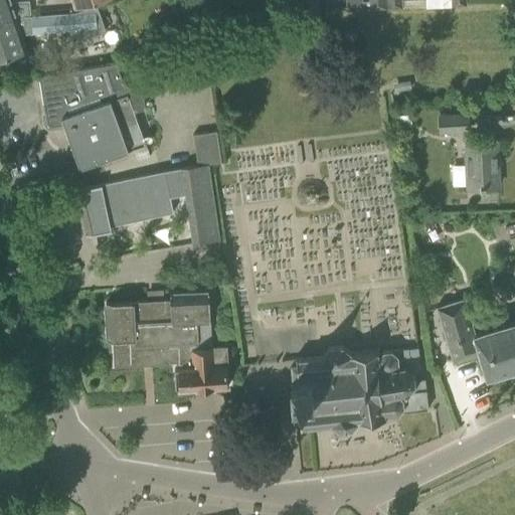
[(0,0),(0,22),(23,15),(32,14),(29,0),(23,0),(11,1),(10,0),(0,0)]
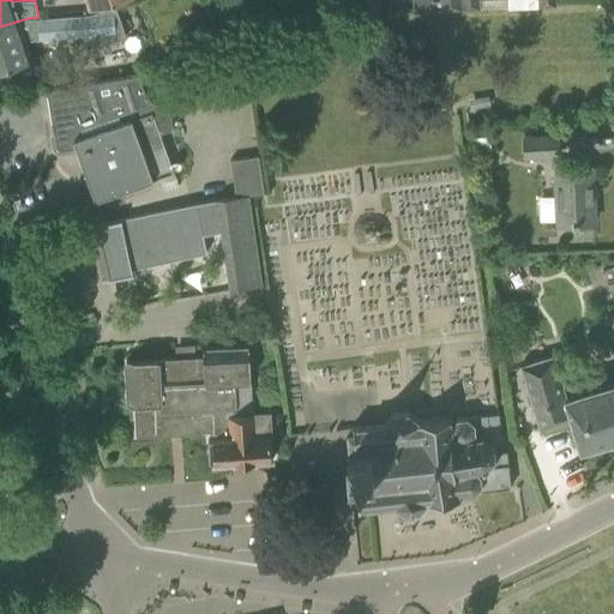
[(84,0),(89,11),(124,0),(84,0)]
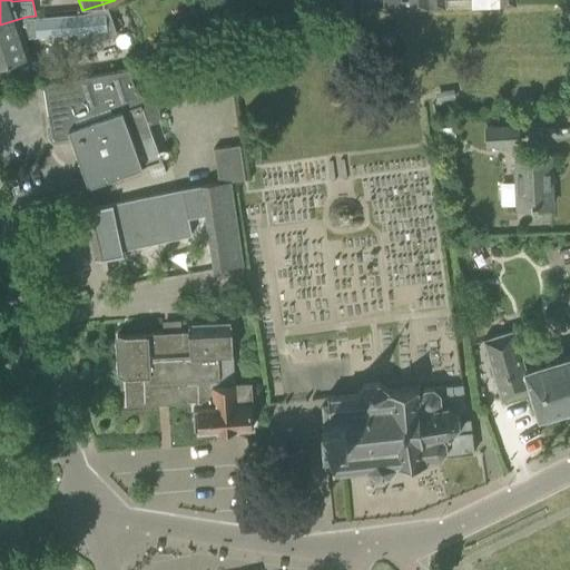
[(332,0),(334,13),(353,11),(351,0),(332,0)]
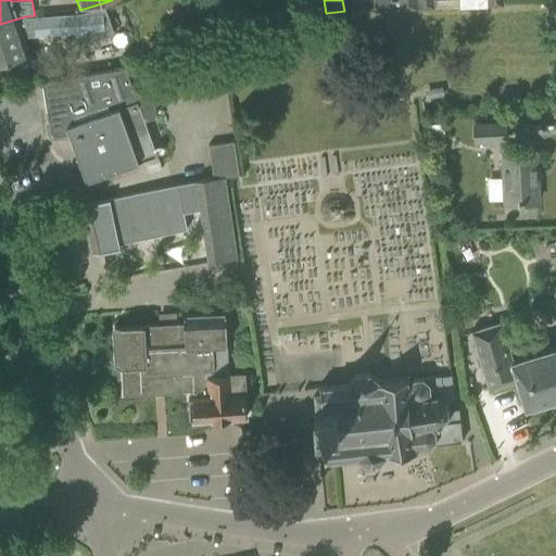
[(416,8),(415,0),(397,0),(399,9),(416,8)]
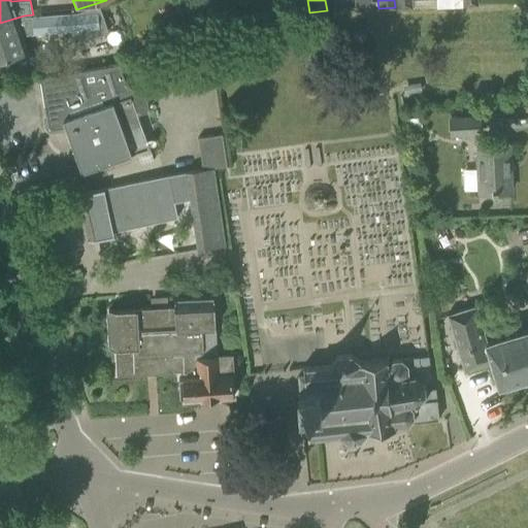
[(24,15),(0,23),(0,61),(28,52),(23,36),(31,33),(31,34),(77,30),(80,41),(107,32),(98,4),(76,11),(33,14),(24,15)]
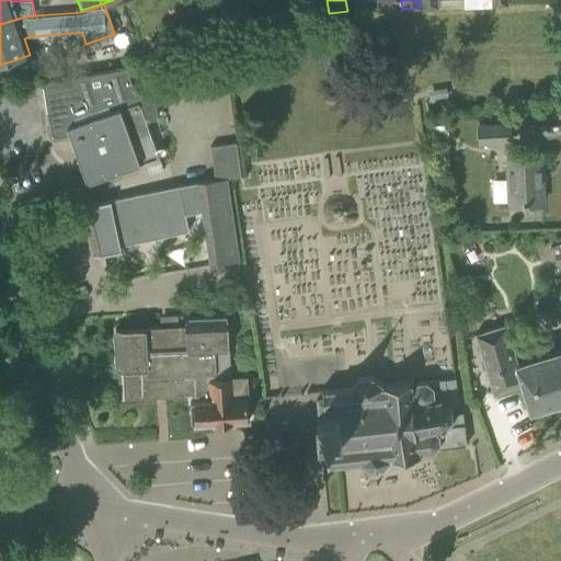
[(42,82),(48,123),(49,123),(52,134),(53,135),(54,136),(55,137),(56,137),(70,135),(87,182),(158,157),(145,121),(157,116),(157,109),(155,102),(151,95),(147,91),(136,94),(127,68),(42,82)]
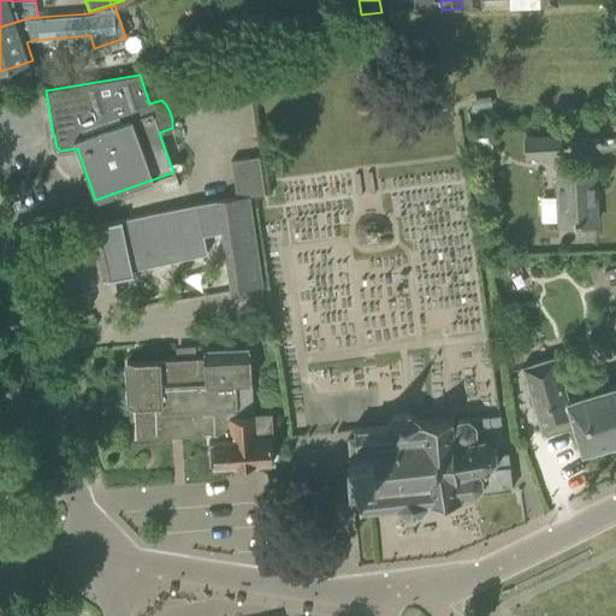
[(489,96),(469,100),(471,110),(491,107),(489,96)]
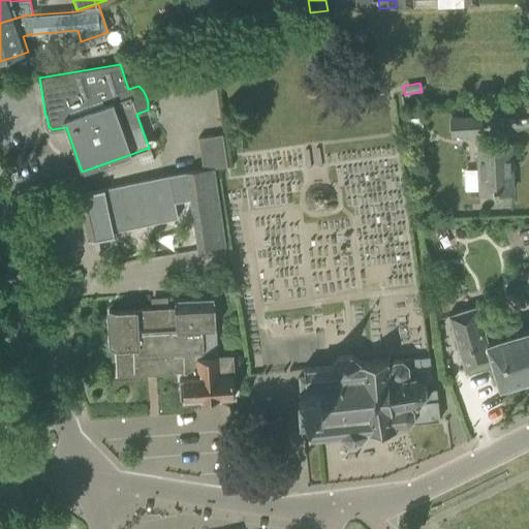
[(448,117),(449,136),(481,134),(480,116),(448,117)]
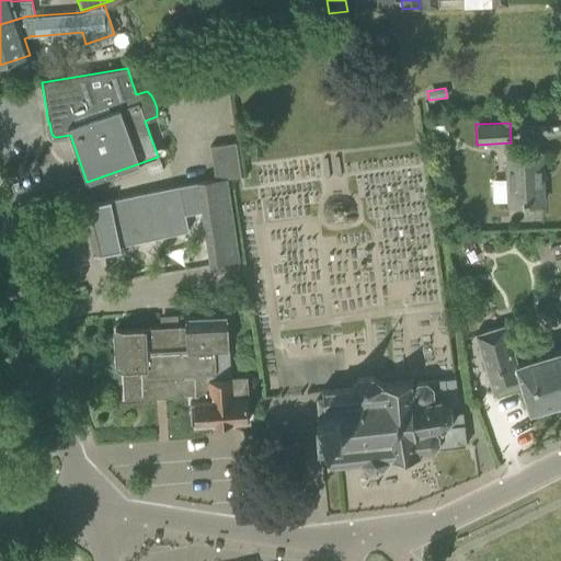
[(209,146),(214,179),(214,180),(240,175),(236,142),(209,146)]
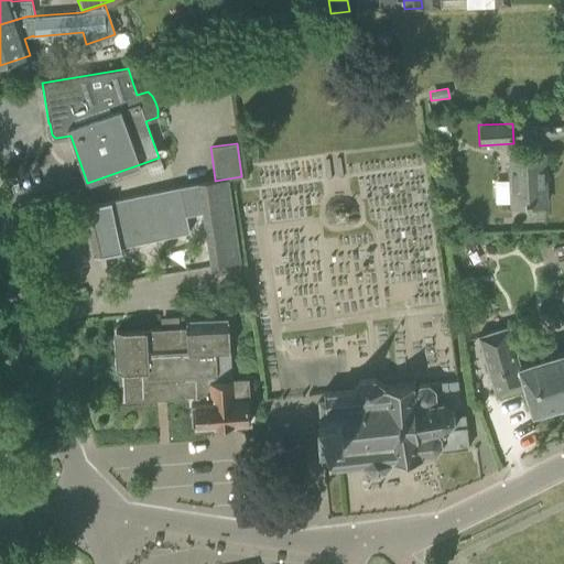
[(507,156),(509,205),(546,204),(544,154),(507,156)]
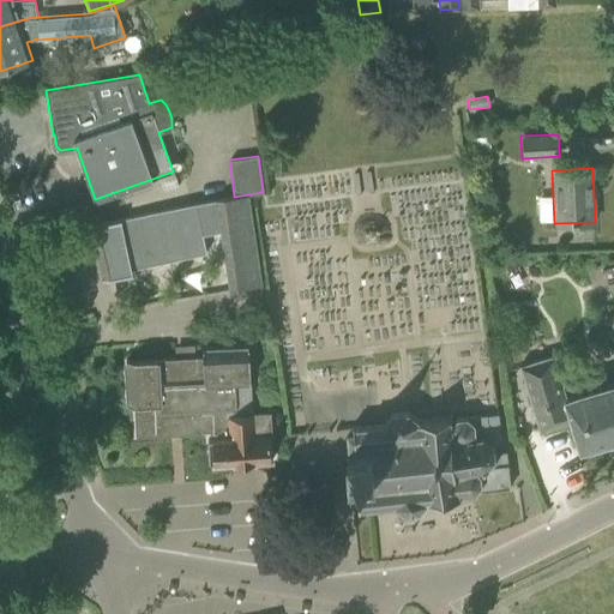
[(202,234),(220,230),(215,199),(210,199),(90,226),(102,280),(132,274),(131,268),(205,252),(202,234)]
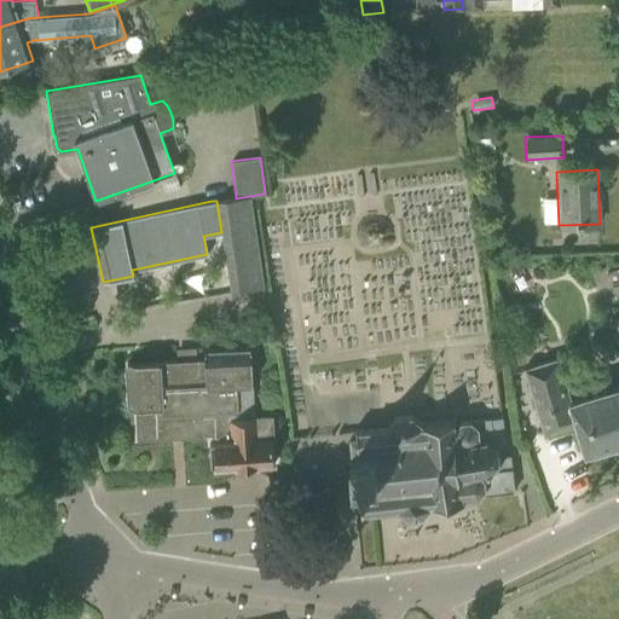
[(215,466),(215,469),(275,464),(271,415),(254,416),(252,385),(250,351),(204,353),(204,359),(127,364),(129,410),(136,410),(137,441),(207,437),(207,435),(213,435),(214,444),(209,444),(210,467),(215,466)]
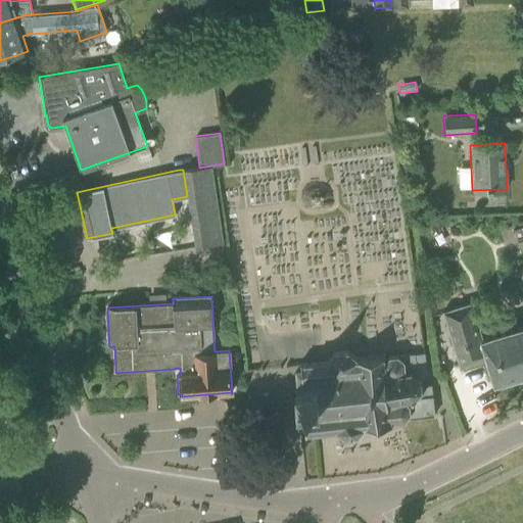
[(442,311),(454,347),(460,367),(487,359),(494,382),(522,373),(522,323),(481,336),(471,301),(442,311)]
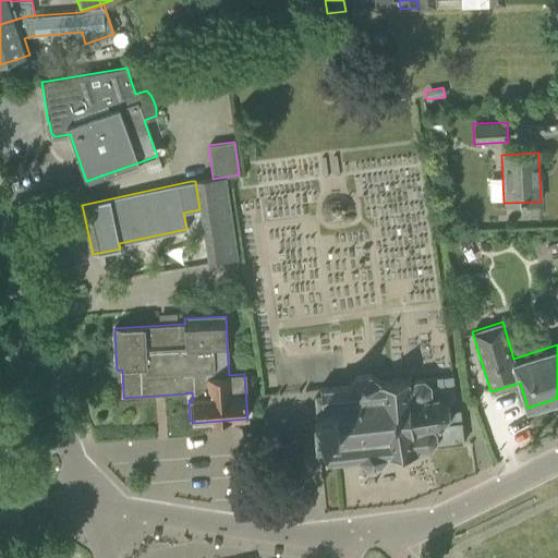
[(327,461),(325,463),(326,464),(360,461),(367,468),(381,465),(389,459),(417,455),(420,452),(419,451),(432,449),(433,447),(464,443),(460,410),(448,410),(448,402),(455,398),(451,376),(413,378),(409,383),(409,380),(381,383),(370,373),(355,374),(348,385),(324,387),(322,385),(319,388),(322,390),(322,397),(314,397),(319,453),(326,453),(327,461)]
